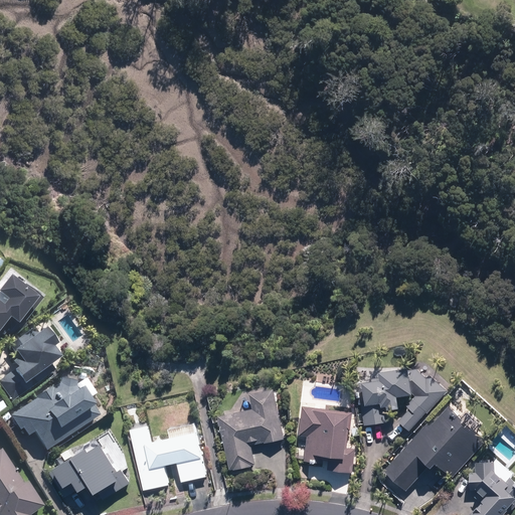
[(0,325),(4,320),(8,323),(3,329),(8,333),(19,319),(23,322),(40,300),(22,286),(19,289),(5,278),(0,285),(0,300),(2,302),(0,304),(0,325)]
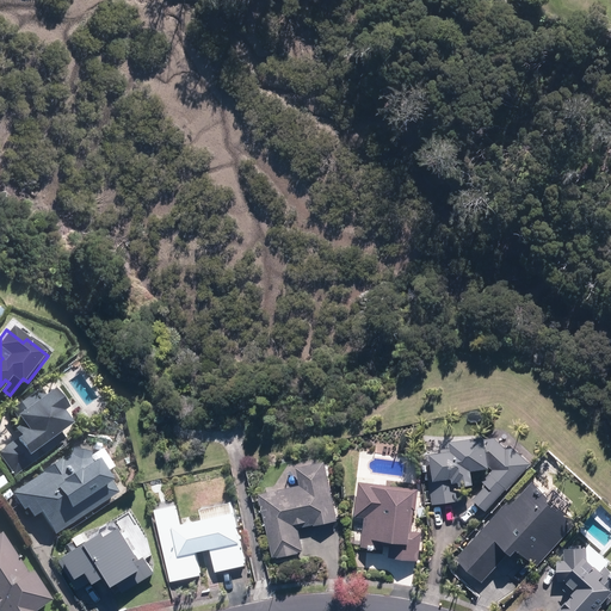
[(42,397),(36,389),(8,409),(13,418),(12,418),(17,424),(8,430),(16,439),(0,450),(0,466),(13,483),(60,449),(57,444),(63,439),(57,431),(66,425),(57,413),(61,411),(48,393),(42,397)]
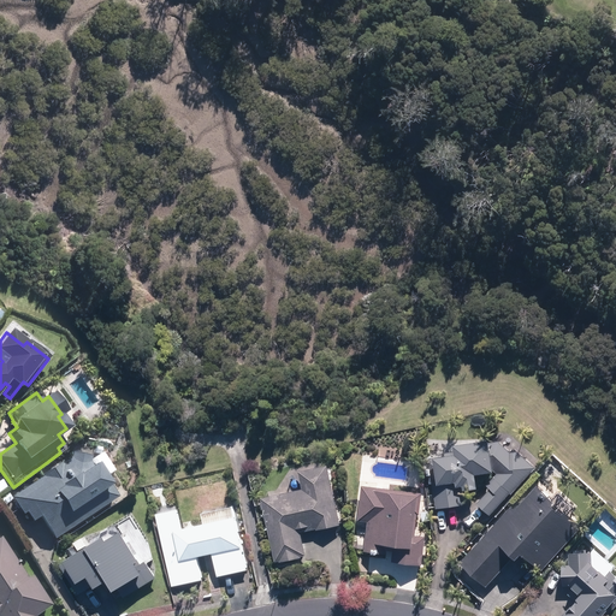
[(511,492),(534,466),(513,446),(510,450),(498,440),(490,442),(490,438),(454,442),(455,449),(443,450),(444,455),(426,456),(430,483),(433,481),(436,507),(466,503),(463,486),(477,485),(474,471),(493,468),(497,472),(486,485),(489,487),(475,502),(490,514),(509,491),(511,492)]
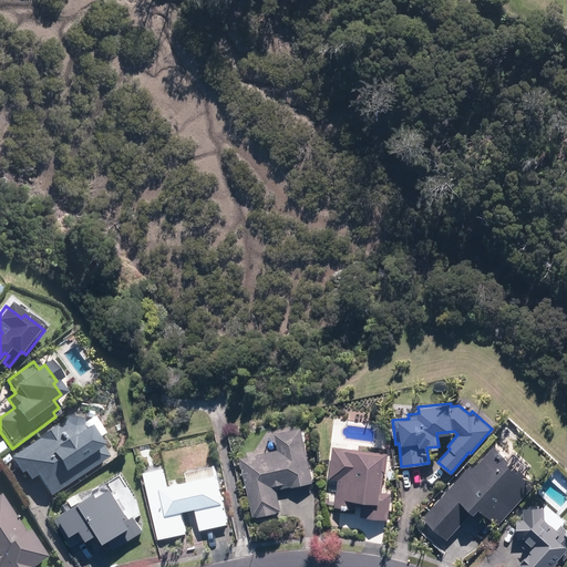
[(48,496),(105,456),(85,426),(83,429),(80,424),(81,419),(63,415),(62,421),(54,426),(53,424),(35,436),(37,437),(8,456),(19,472),(21,471),(27,478),(33,475),(48,496)]
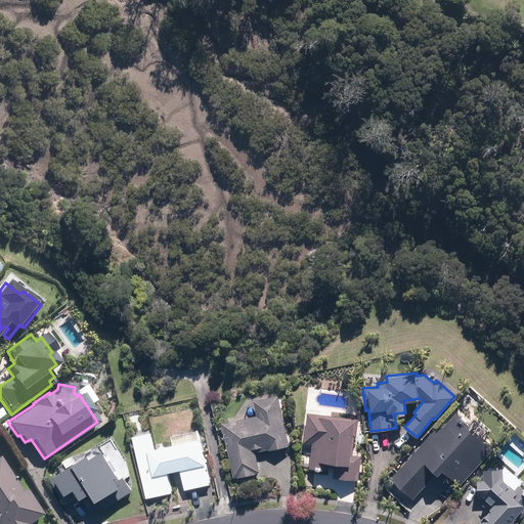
[(256,451),(289,444),(277,394),(253,399),(256,415),(222,422),(233,477),(237,476),(237,477),(256,473),(256,472),(260,471),(256,451)]
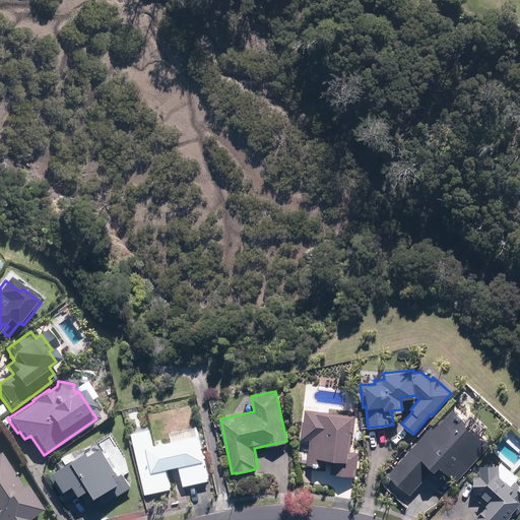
[(350,451),(355,415),(306,407),(301,438),(310,440),(306,463),(325,466),(326,462),(332,462),(331,472),(356,476),(360,453),(350,451)]
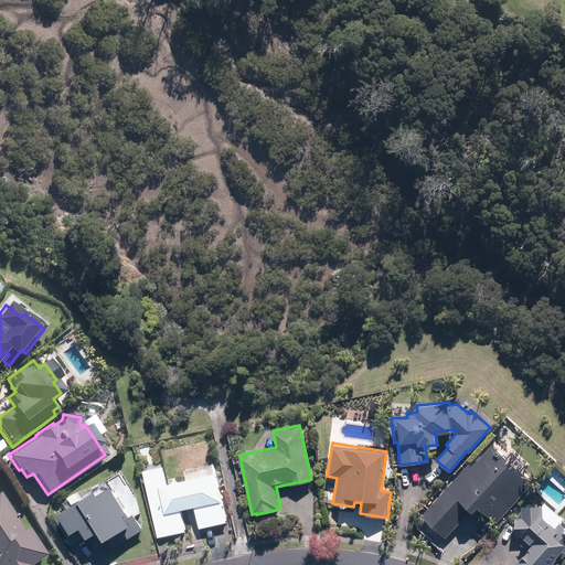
[(469,462),(422,514),(446,536),(470,509),(473,510),(478,505),(497,522),(534,481),(492,444),(472,466),(469,462)]
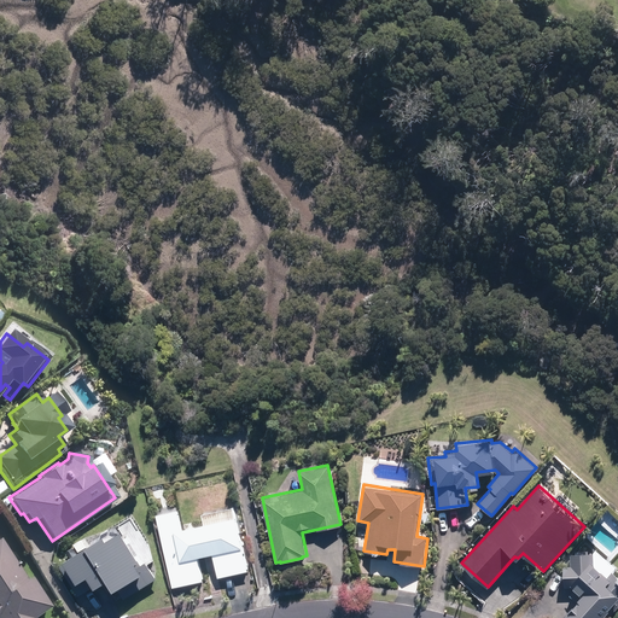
[(178,509),(156,514),(173,587),(203,579),(197,557),(213,553),(219,576),(246,570),(234,517),(182,529),(178,509)]
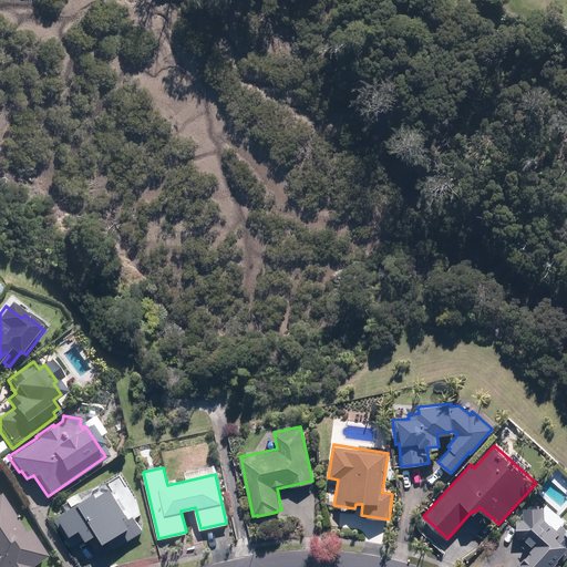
[(101,529),(113,548),(144,529),(134,514),(130,516),(111,486),(98,494),(94,490),(79,500),(80,502),(59,514),(71,534),(80,528),(86,538),(101,529)]
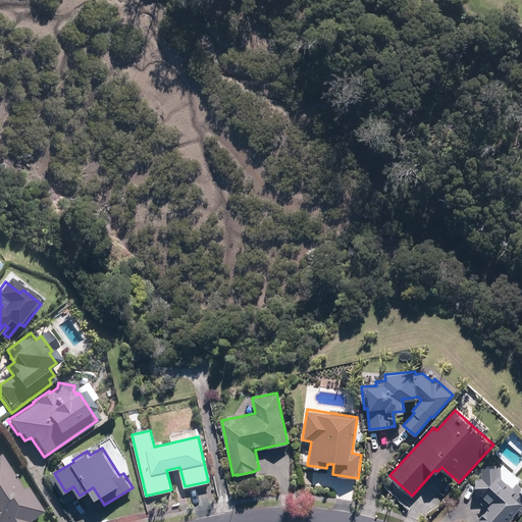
[(0,521),(27,521),(41,512),(24,486),(21,488),(0,457),(0,521)]
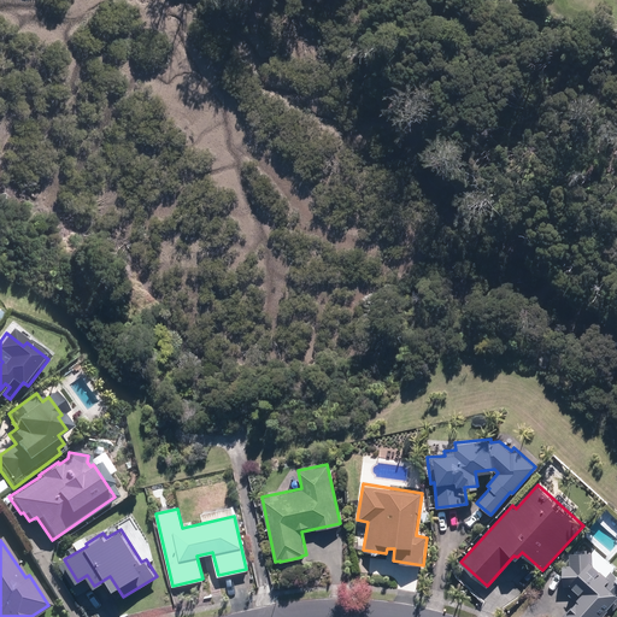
[(573,605),(562,616),(560,616),(601,616),(603,616),(606,616),(616,605),(616,601),(616,600),(616,575),(611,570),(606,575),(592,562),(592,552),(570,553),(570,564),(563,564),(564,585),(573,585),(581,593),(577,598),(579,599),(577,601),(576,600),(573,605)]
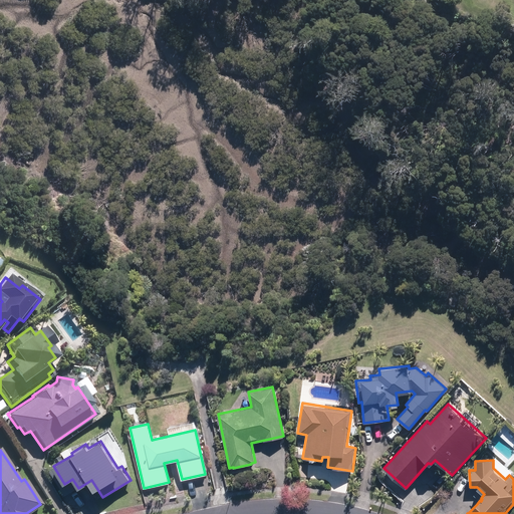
All buildings are outlined.
